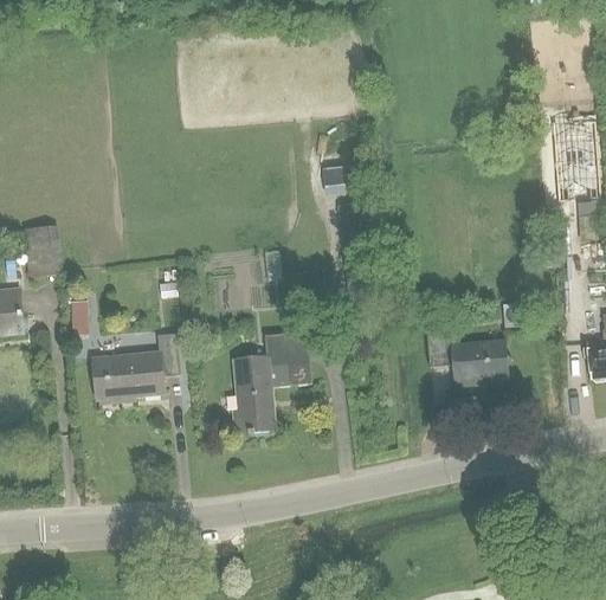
[(362,162),(323,167),(326,184),(363,179),(362,162)]
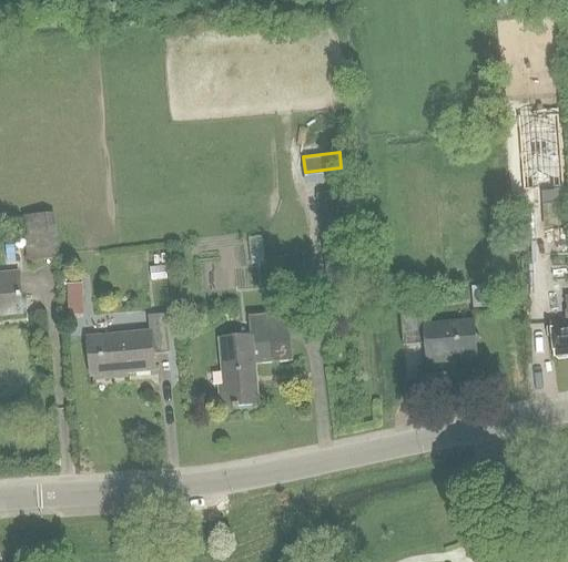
[(567,195),(545,197),(546,221),(567,218),(567,195)]
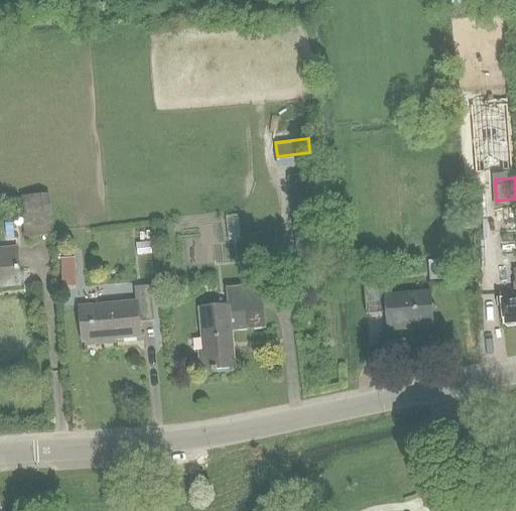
[(49,192),(21,194),(24,236),(53,233),(49,192)]
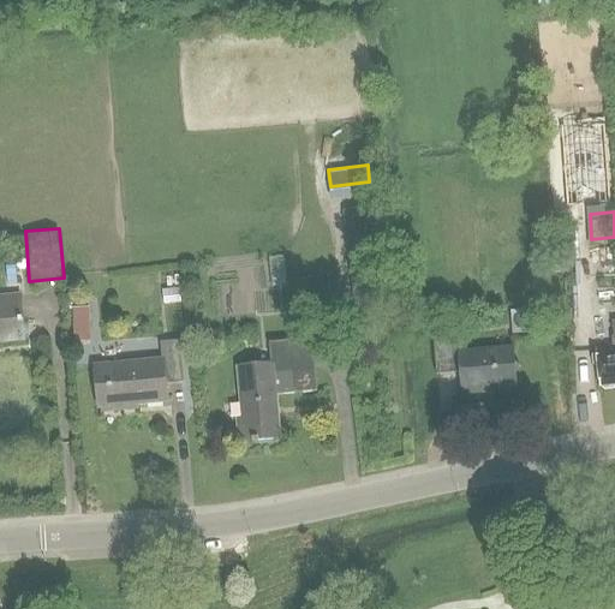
[(559,255),(550,256),(550,266),(551,270),(561,269),(566,269),(565,255),(559,255)]
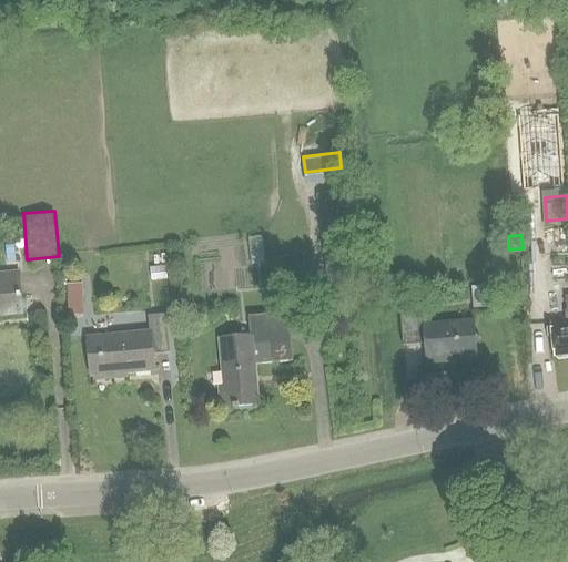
[(0,312),(21,310),(18,268),(0,269),(0,312)]
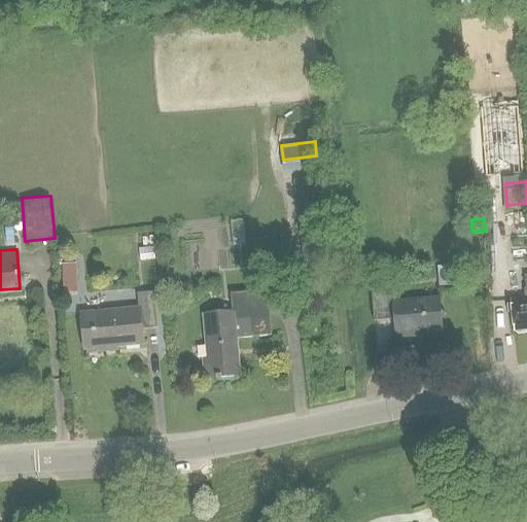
[(62,261),(62,289),(77,289),(77,261),(62,261)]
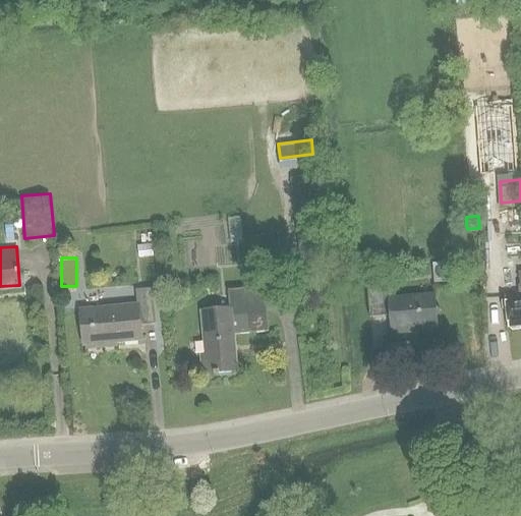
[(431,259),(433,279),(452,278),(451,258),(431,259)]
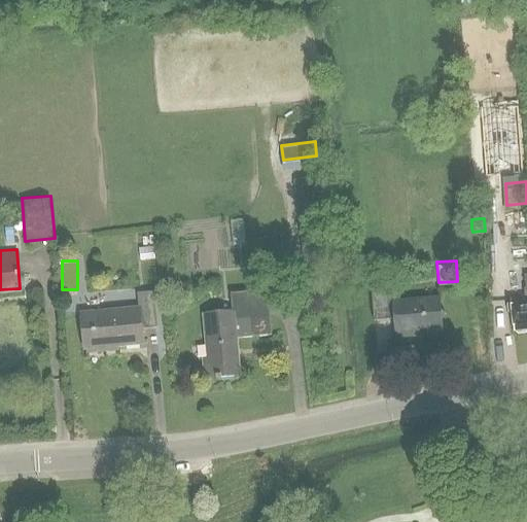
[(525,294),(510,296),(514,327),(526,325),(526,272),(524,272),(526,285),(524,285),(525,294)]
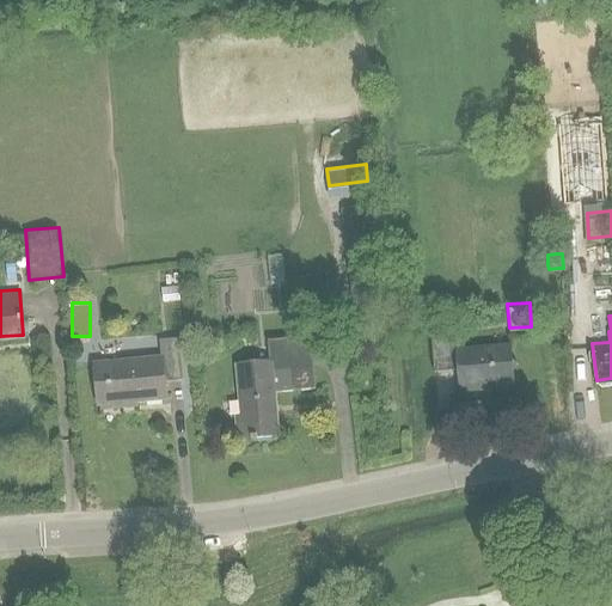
[(236,414),(238,436),(277,433),(274,390),(314,385),(310,334),(268,337),(269,359),(237,361),(242,412),(236,414)]
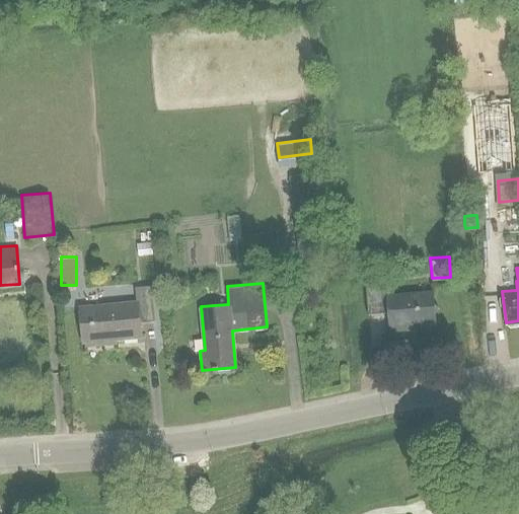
[(387,311),(389,331),(409,328),(409,325),(436,322),(433,290),(394,294),(393,284),(366,286),(368,313),(387,311)]
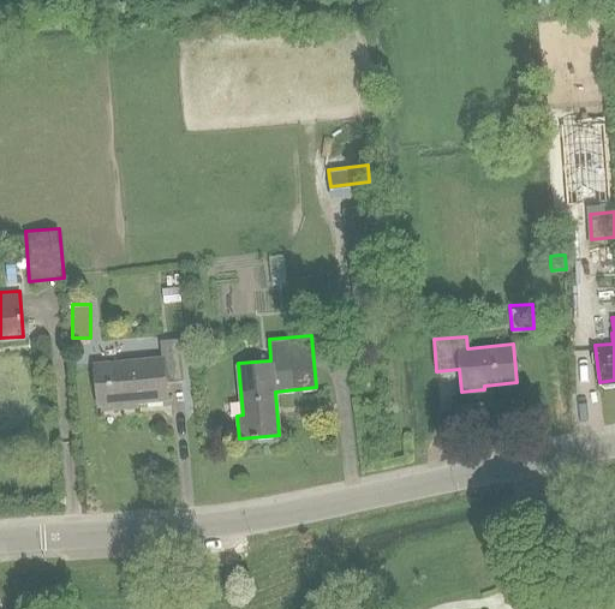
[(94,363),(97,404),(167,398),(166,380),(183,378),(179,338),(161,339),(162,357),(94,363)]
